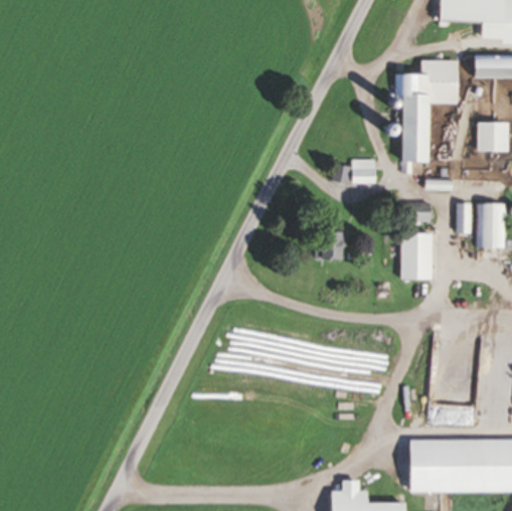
[(442,0),(441,20),(511,23),(511,0),(442,0)]
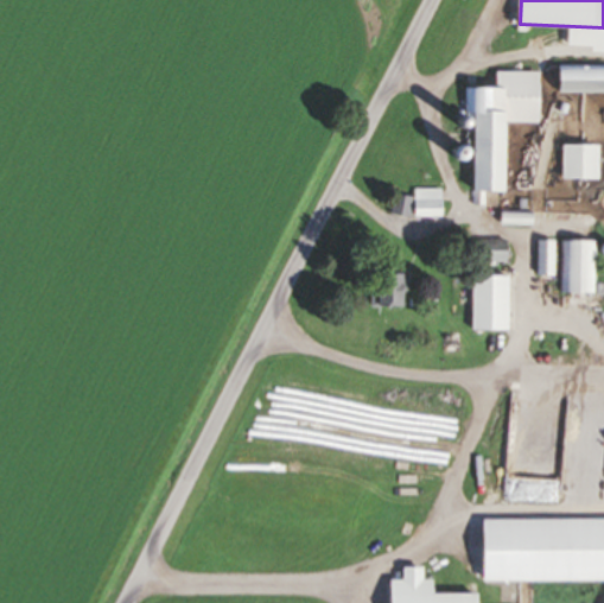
[(603,64),(559,64),(559,91),(603,91),(603,64)]
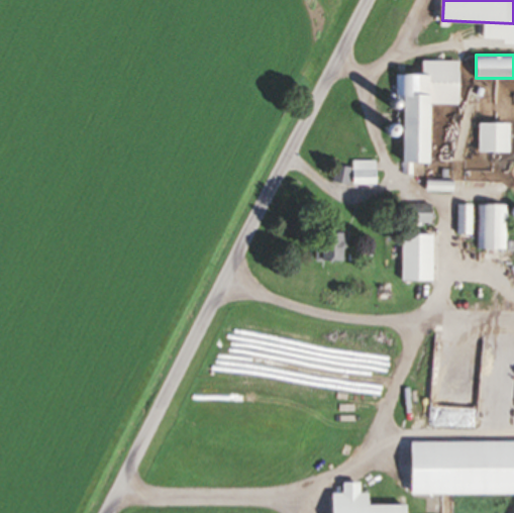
[(460,61),(425,61),(425,75),(402,75),(401,174),(414,174),(414,164),(428,164),(429,103),(460,103),(460,61)]
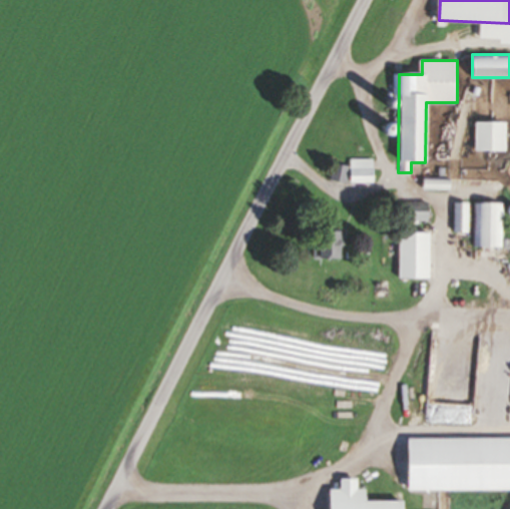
[(507,150),(507,121),(476,121),(476,150),(507,150)]
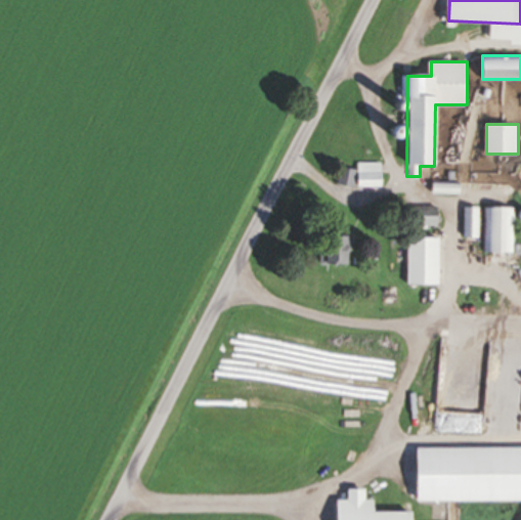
[(341,187),(382,187),(382,162),(358,162),(358,170),(341,170),(341,187)]
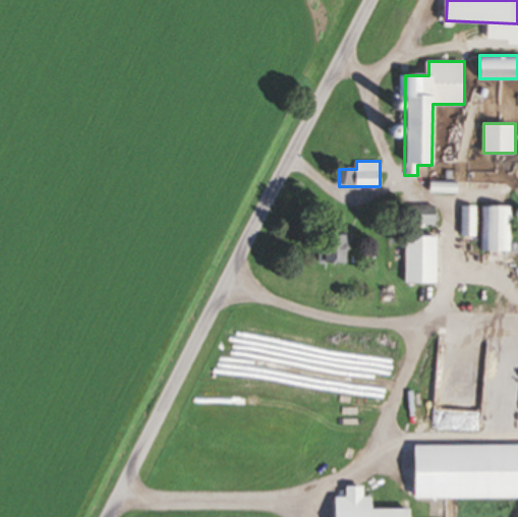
[(435,223),(435,206),(413,206),(413,223),(435,223)]
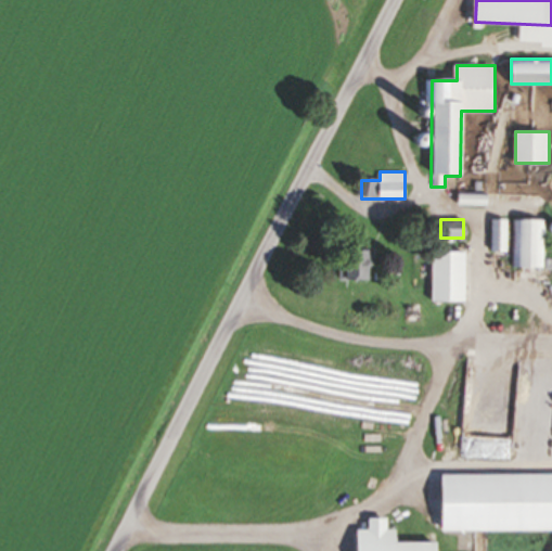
[(492,252),(508,252),(508,219),(492,219),(492,252)]
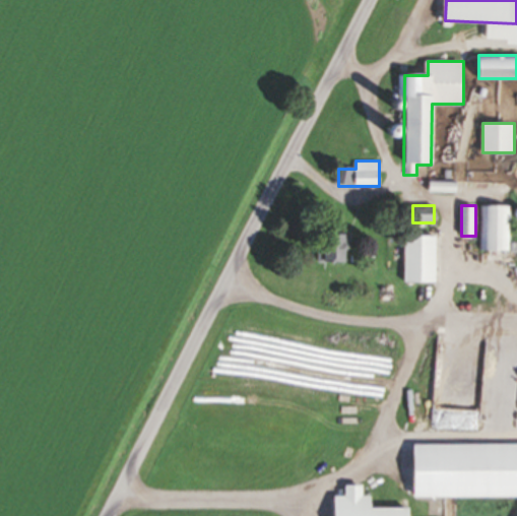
[(513,205),(483,205),(483,249),(516,249),(516,244),(513,244),(513,205)]
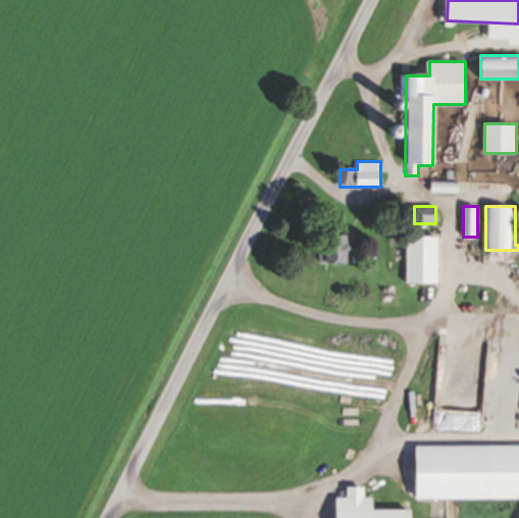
[(323,236),(323,264),(350,264),(350,236),(323,236)]
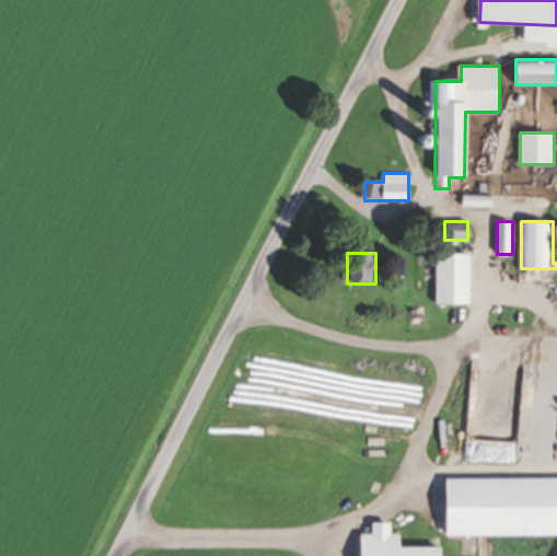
[(470,254),(437,254),(437,304),(470,304),(470,254)]
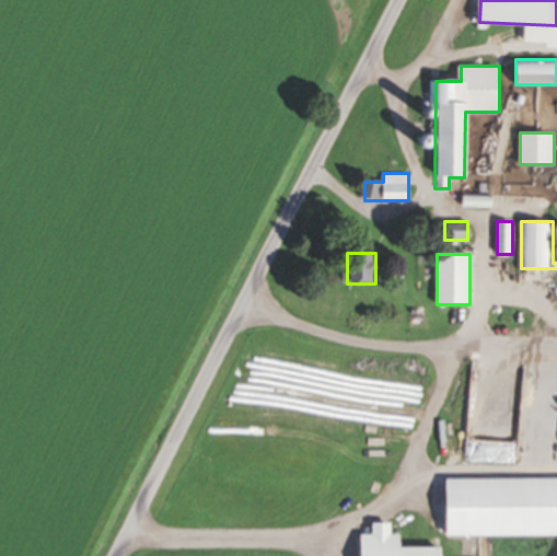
[(358,533),(358,555),(438,555),(438,545),(398,546),(398,533),(358,533)]
